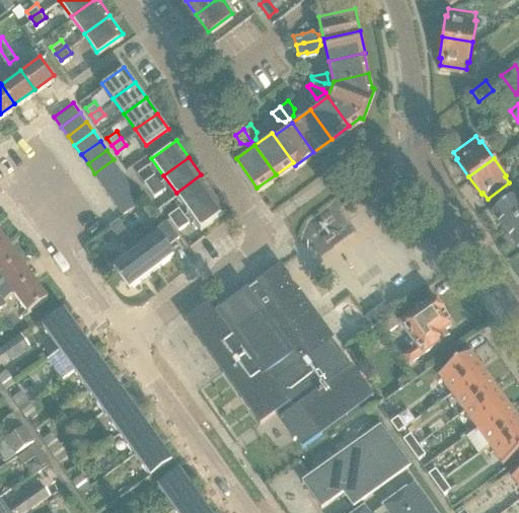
[(94,173),(101,182),(121,168),(114,159),(94,173)]
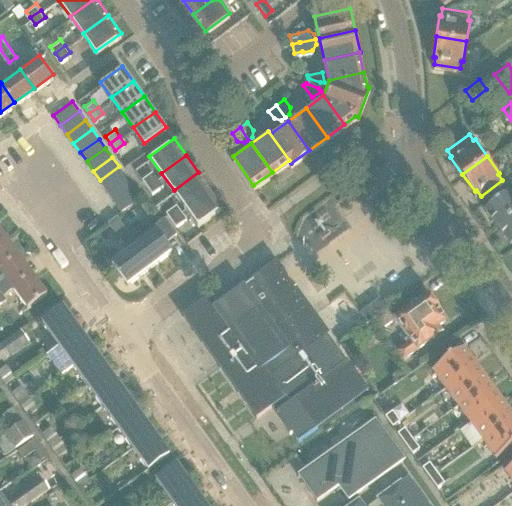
[(119,166),(100,180),(107,189),(125,175),(119,166)]
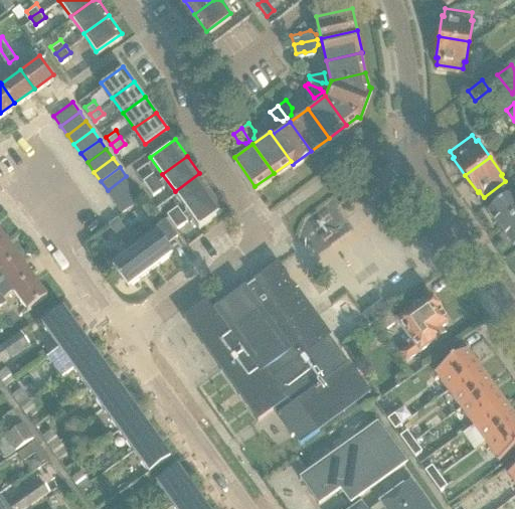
[(152,170),(142,177),(147,184),(157,177),(152,170)]
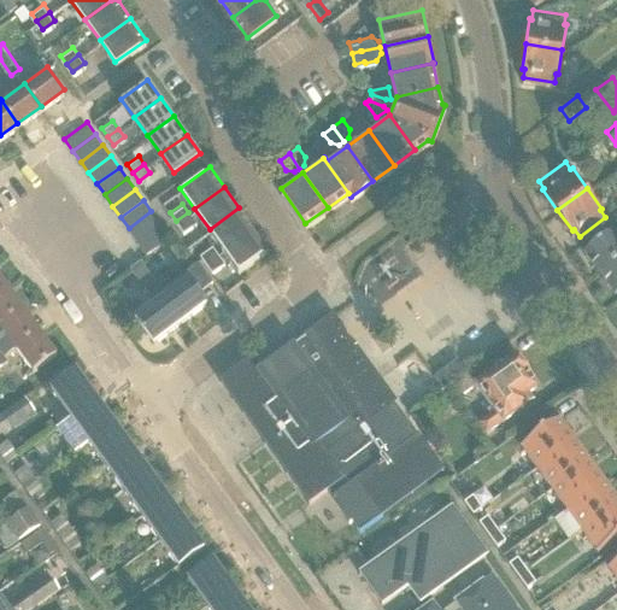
[(210,229),(224,250),(253,228),(239,207),(210,229)]
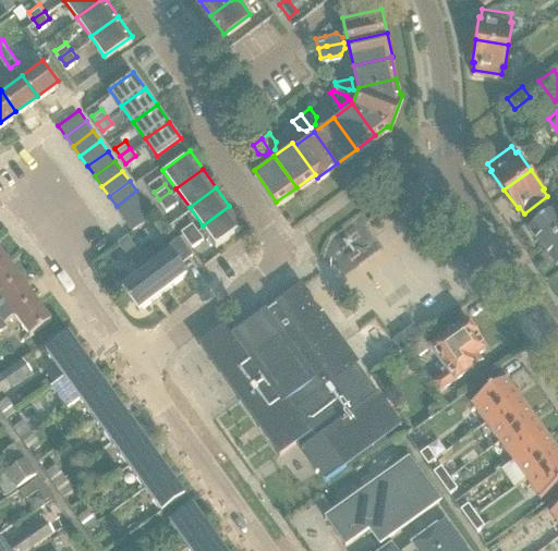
[(117,206),(123,216),(144,200),(136,191),(117,206)]
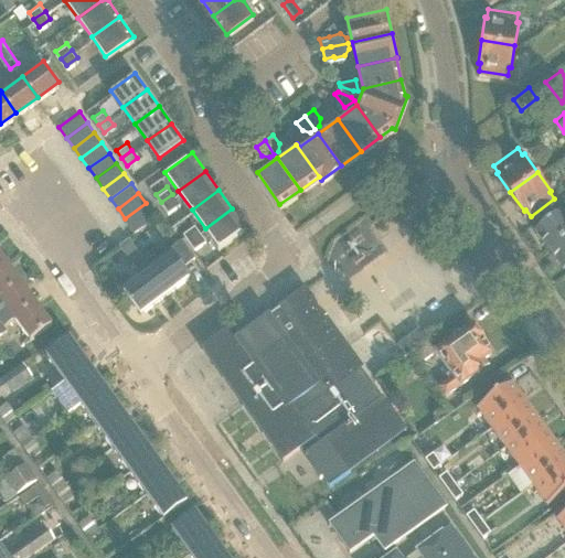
[(161,202),(167,211),(178,203),(172,194),(161,202)]
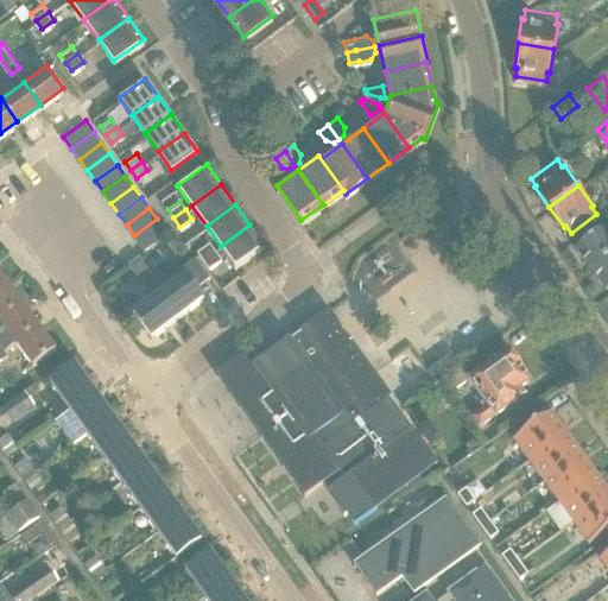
[(164,214),(157,219),(134,235),(143,247),(172,225),(164,214)]
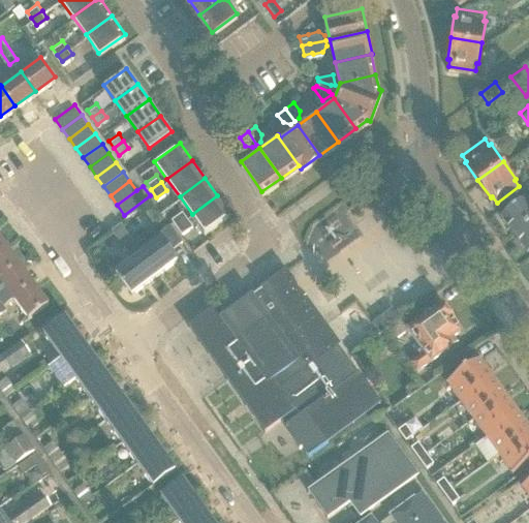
[(514,231),(528,218),(528,196),(527,198),(524,194),(500,212),(514,231)]
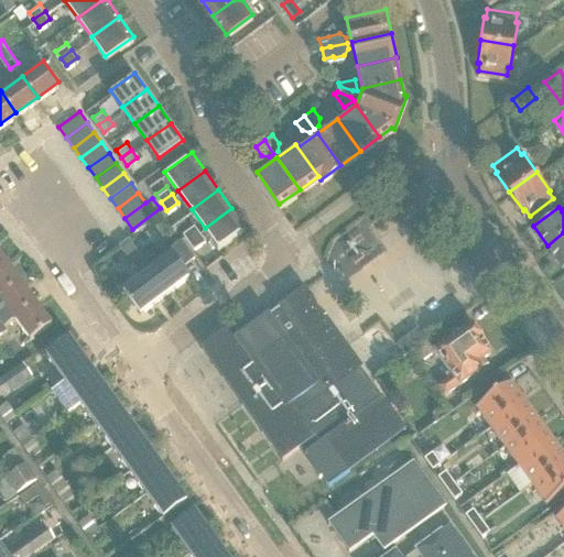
[(205,228),(217,246),(245,226),(231,208),(205,228)]
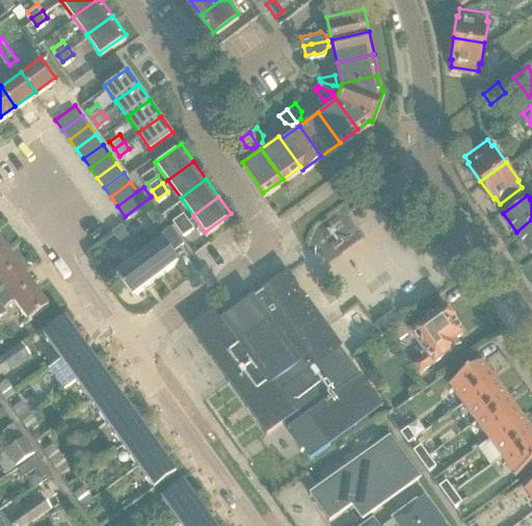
[(183,211),(173,218),(178,226),(188,218),(183,211)]
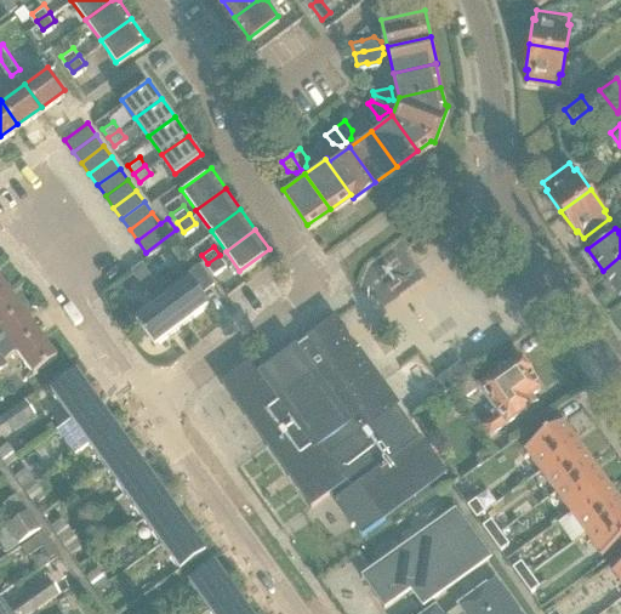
[(208,263),(214,272),(224,263),(220,255),(208,263)]
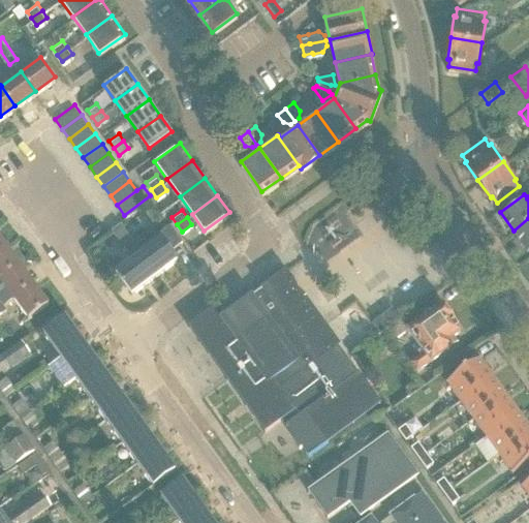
[(528,218),(514,231),(526,248),(528,246),(528,218)]
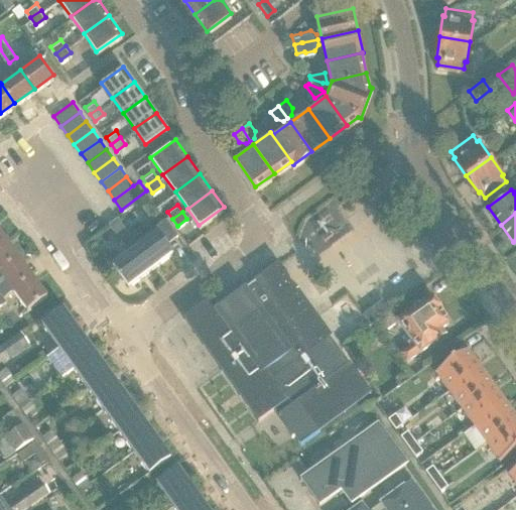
[(119,218),(110,225),(124,244),(133,237),(119,218)]
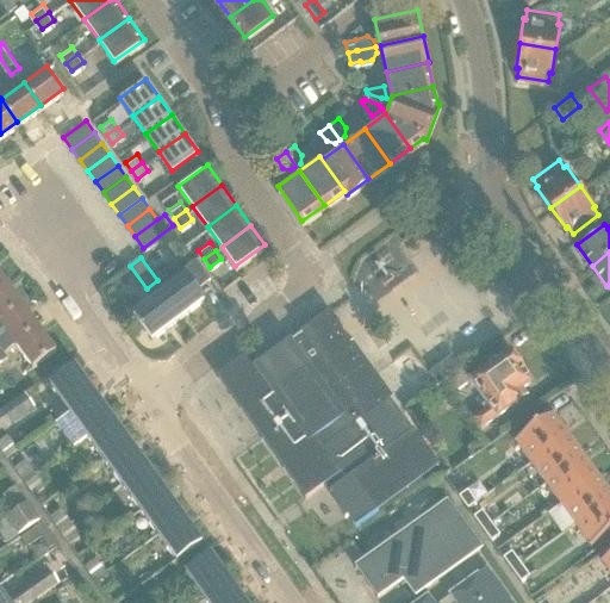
[(198,258),(185,267),(200,287),(212,278),(198,258)]
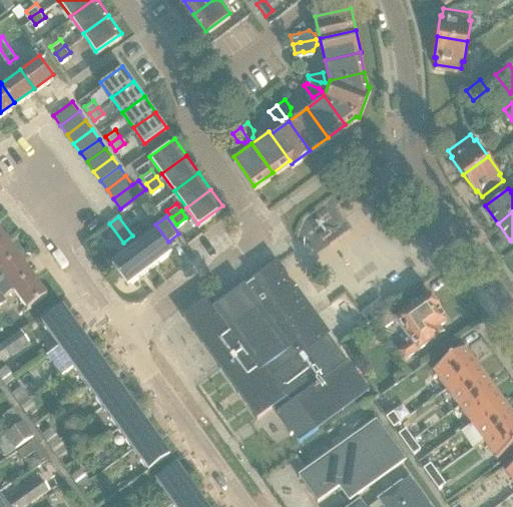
[(155,230),(134,246),(148,265),(169,248),(155,230)]
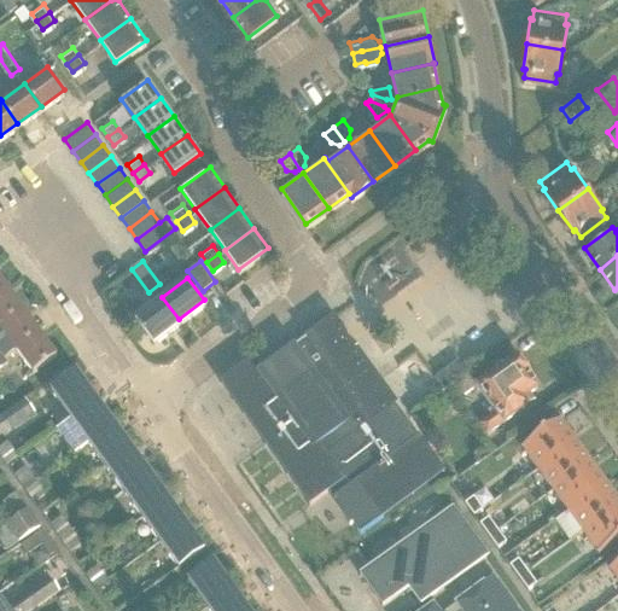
[(6,281),(0,285),(0,320),(22,304),(6,281)]
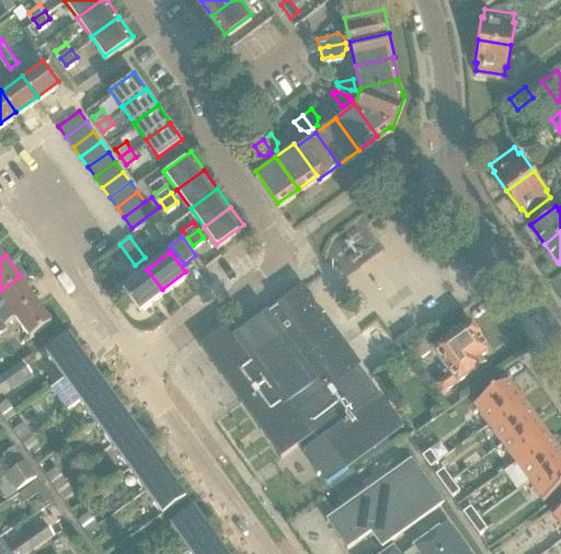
[(139,307),(162,289),(147,269),(125,286),(139,307)]
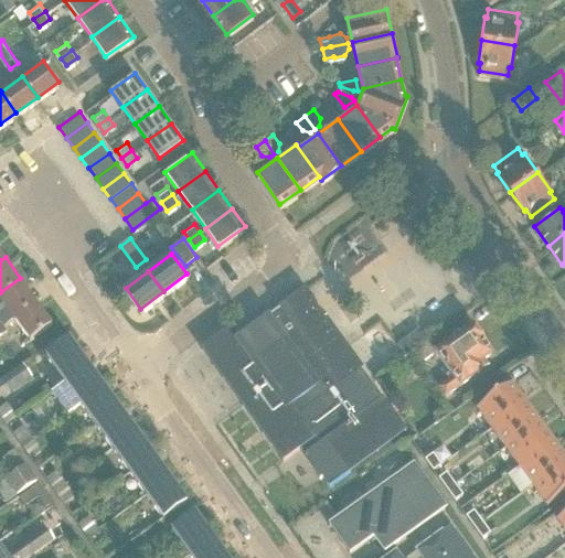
[(20,278),(0,292),(0,293),(14,314),(35,300),(20,278)]
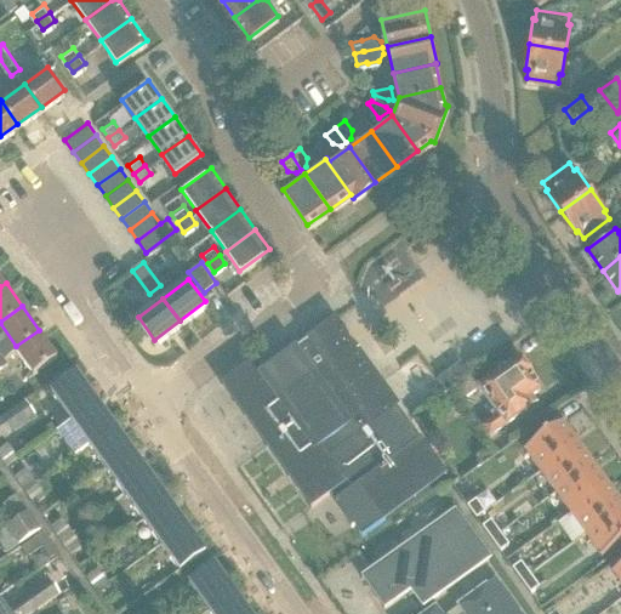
[(385,515),(411,495),(445,470),(421,435),(420,435),(396,402),(398,401),(335,313),(297,340),(265,364),(256,353),(237,368),(222,379),(312,504),(325,494),(330,490),(360,534),(386,516),(385,515)]
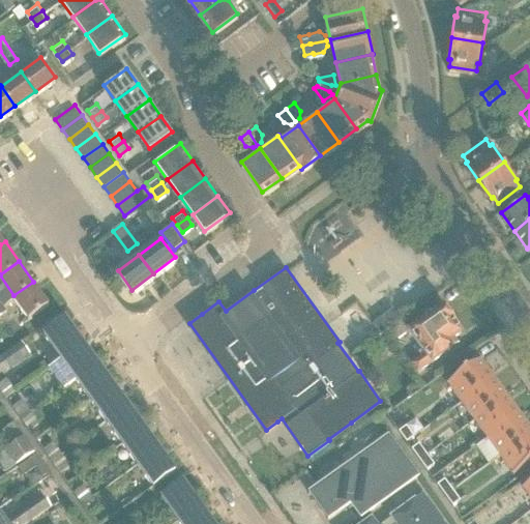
[(33,282),(13,295),(28,315),(48,301),(33,282)]
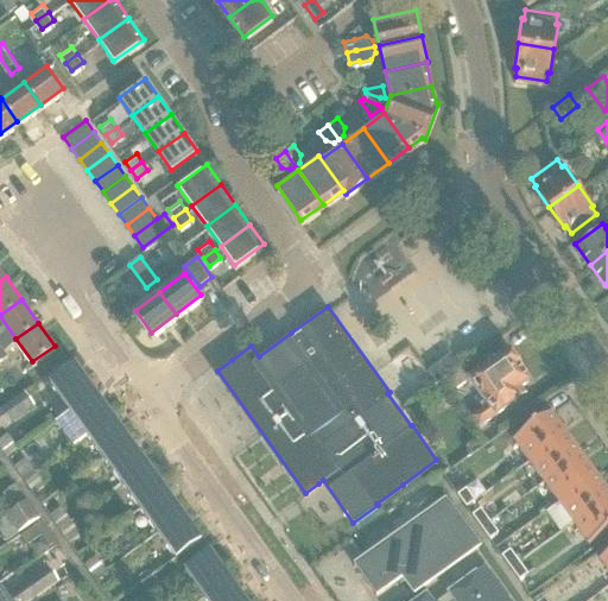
[(494,358),(486,347),(453,371),(461,383),(472,375),(487,397),(483,400),(486,404),(474,412),(481,423),(529,390),(524,383),(533,375),(512,346),(494,358)]
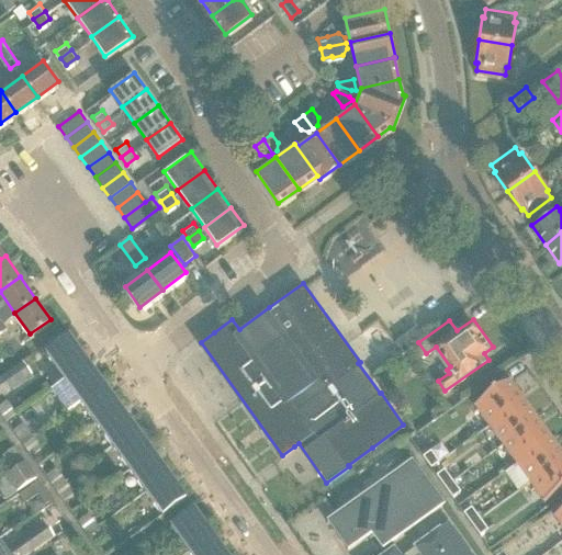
[(405,349),(427,333),(419,323),(397,338),(405,349)]
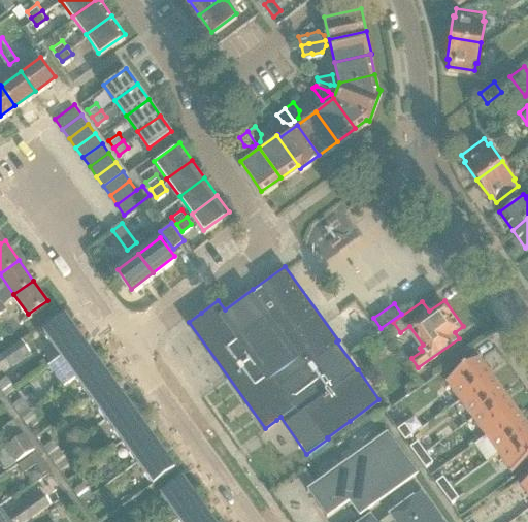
[(80,337),(65,317),(46,330),(61,352),(80,337)]
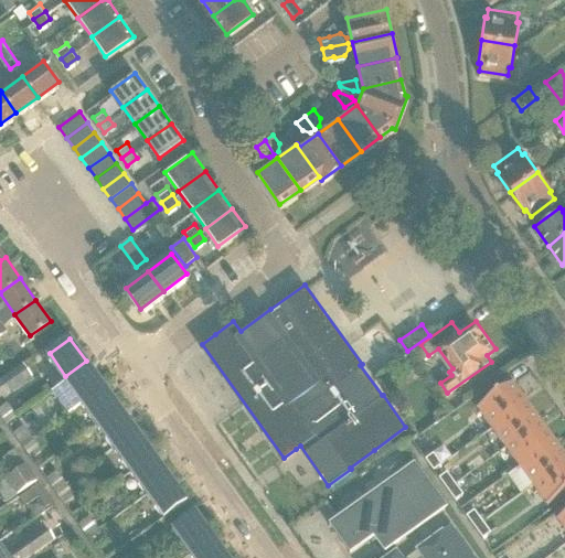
[(0,375),(0,394),(31,373),(22,360),(0,375)]
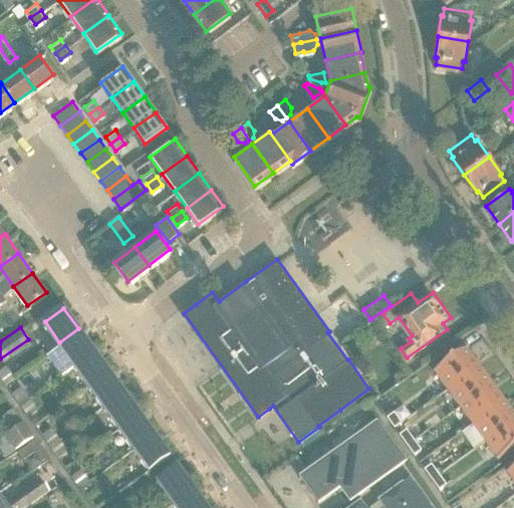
[(93,349),(78,328),(59,342),(74,362),(93,349)]
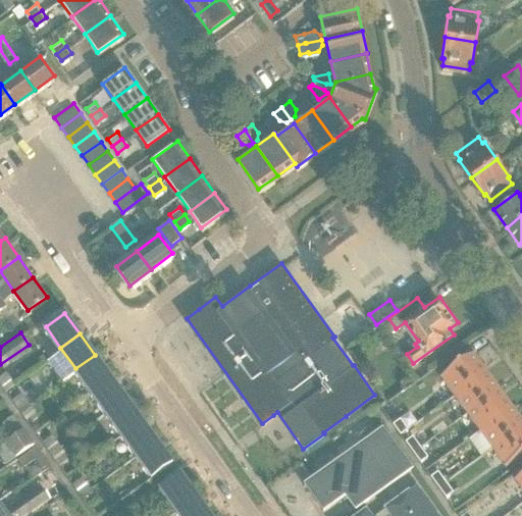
[(455,392),(487,368),(473,350),(441,373),(455,392)]
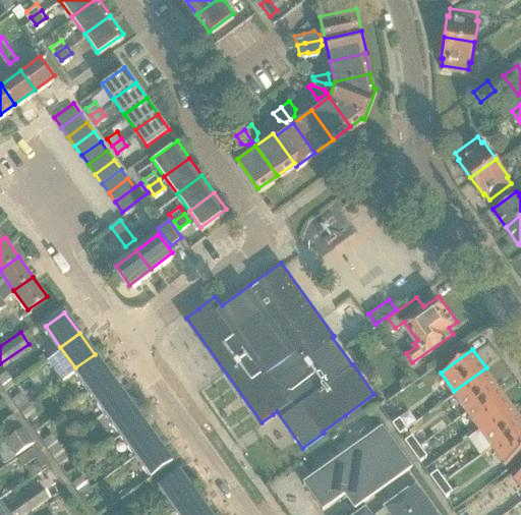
[(75,367),(91,389),(109,375),(95,354),(75,367)]
